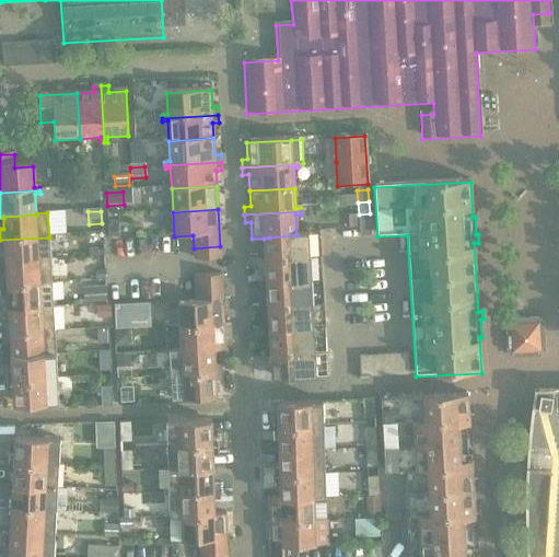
[(370,213),(359,215),(359,227),(370,225),(370,213)]
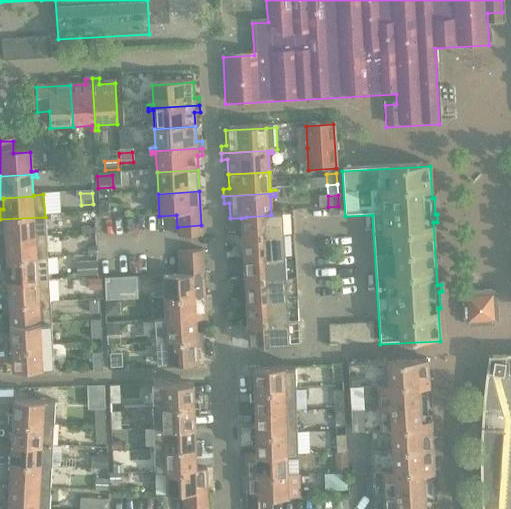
[(338,206),(328,207),(329,218),(339,217),(338,206)]
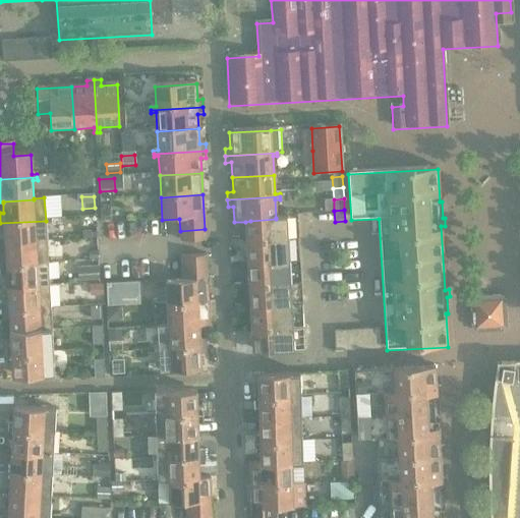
[(109,211),(101,212),(102,224),(110,223),(109,211)]
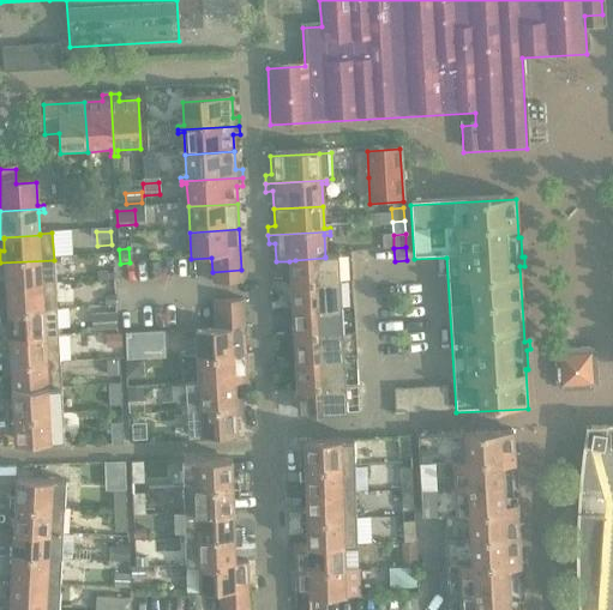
[(295,260),(289,261),(290,285),(352,282),(350,255),(325,257),(325,258),(295,260)]
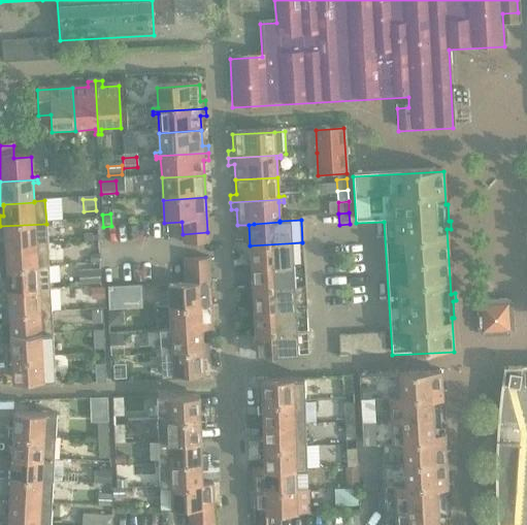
[(46,224),(0,226),(0,236),(4,236),(5,249),(47,247),(46,224)]
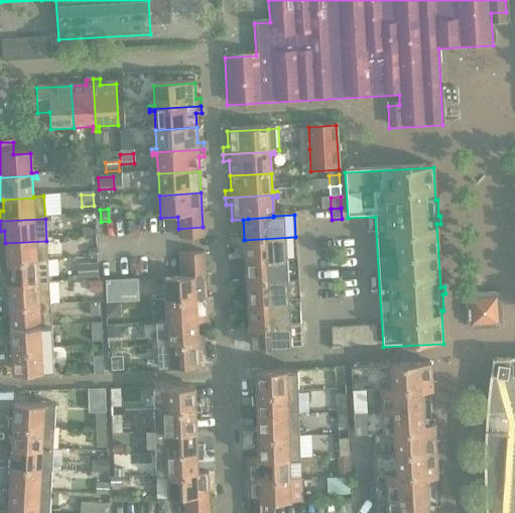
[(203,227),(178,229),(178,241),(203,239),(203,227)]
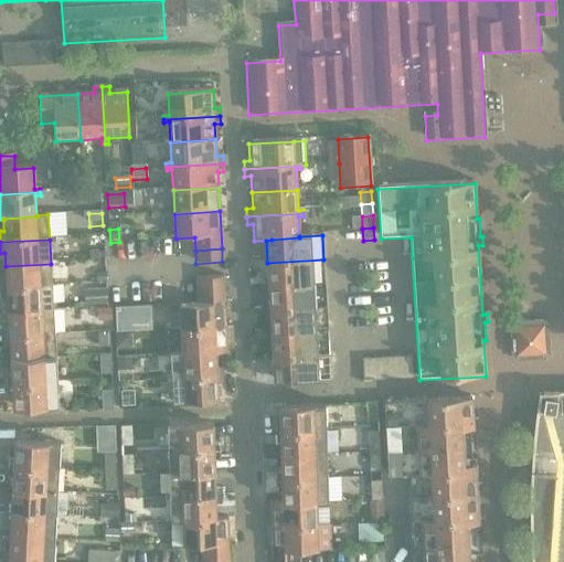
[(323,260),(267,263),(268,287),(326,284),(323,260)]
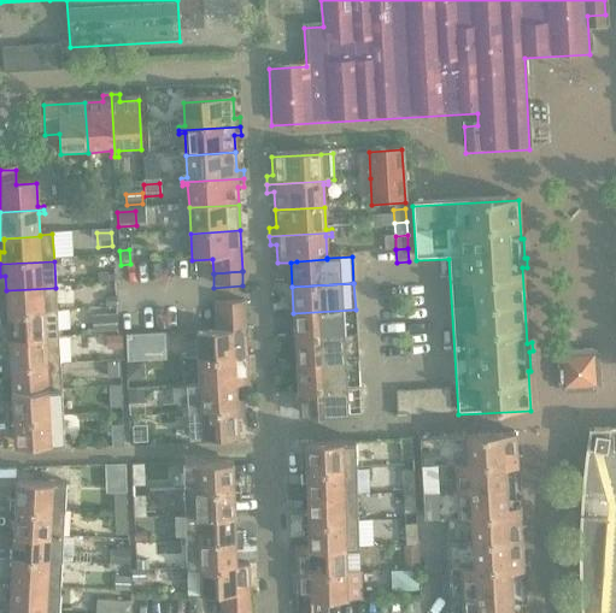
[(0,305),(1,317),(57,313),(56,288),(6,290),(7,304),(0,305)]
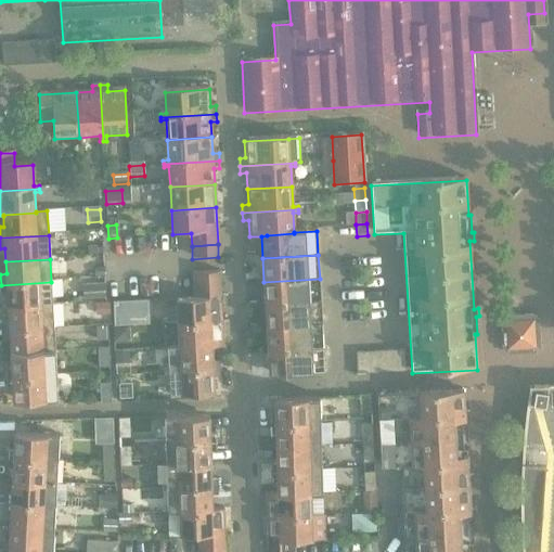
[(104,270),(94,270),(94,280),(104,279),(104,270)]
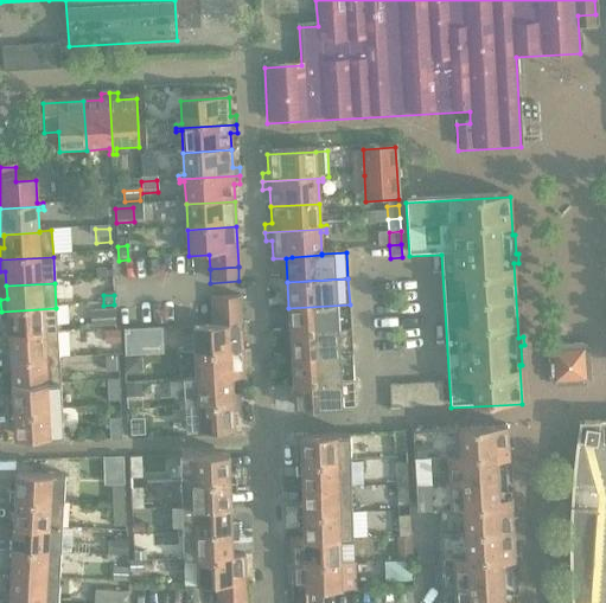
[(211,300),(212,314),(241,313),(240,299),(211,300)]
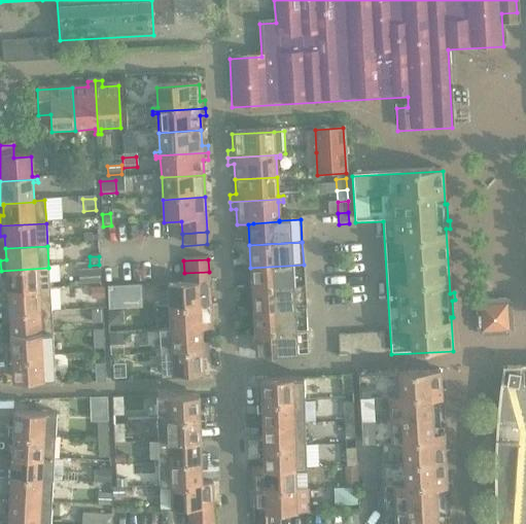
[(304,265),(250,268),(252,290),(305,287),(304,265)]
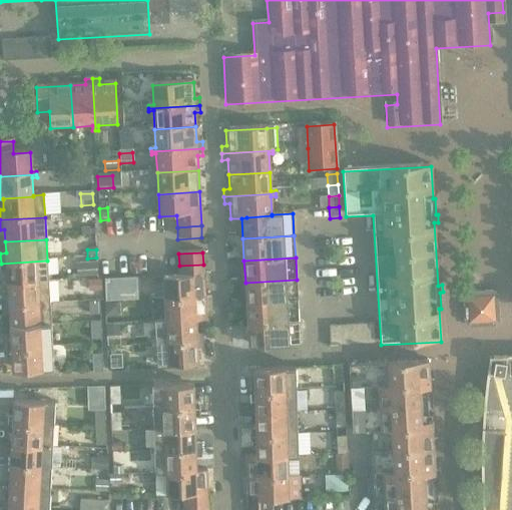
[(47,261),(1,264),(1,274),(7,273),(7,285),(48,283),(47,261)]
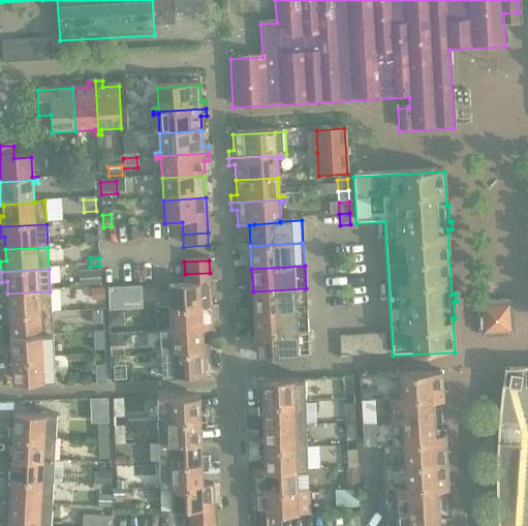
[(99,273),(81,274),(82,287),(100,286),(99,273)]
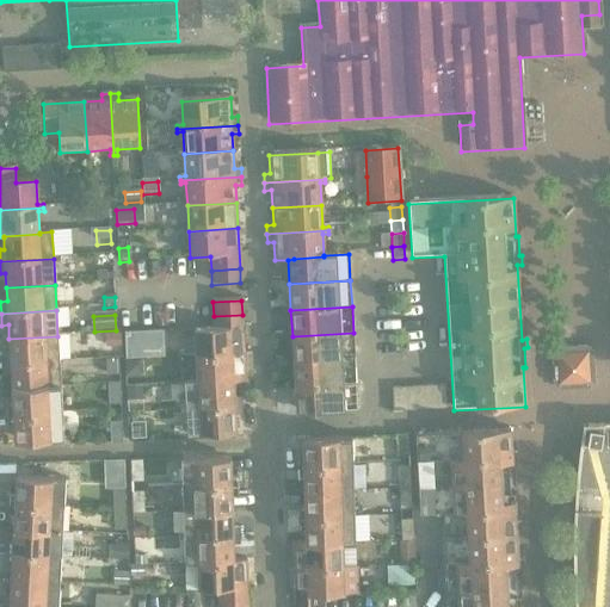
[(214,330),(195,332),(196,359),(245,355),(242,315),(214,316),(214,330)]
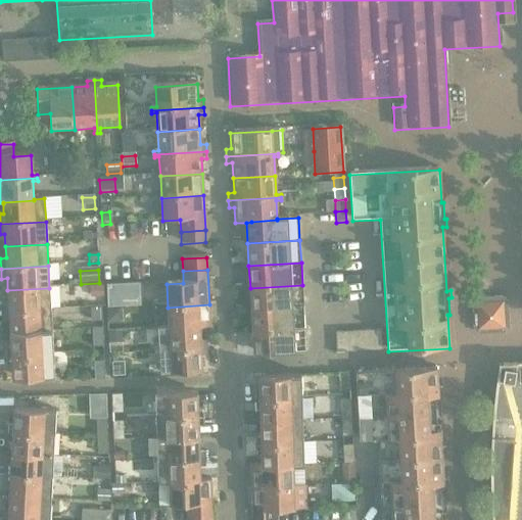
[(302,285),(250,288),(251,311),(303,308),(302,285)]
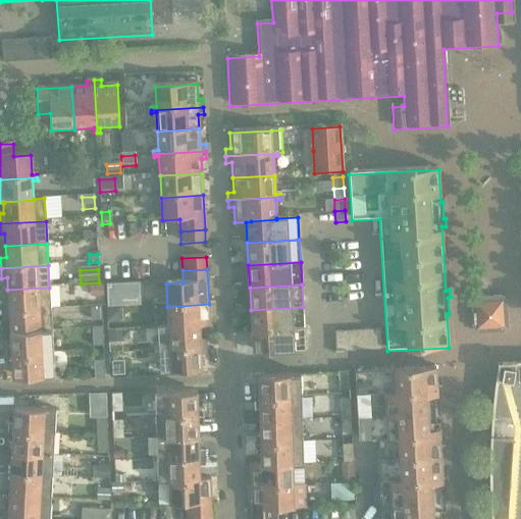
[(122,286),(106,287),(107,309),(123,308),(122,286)]
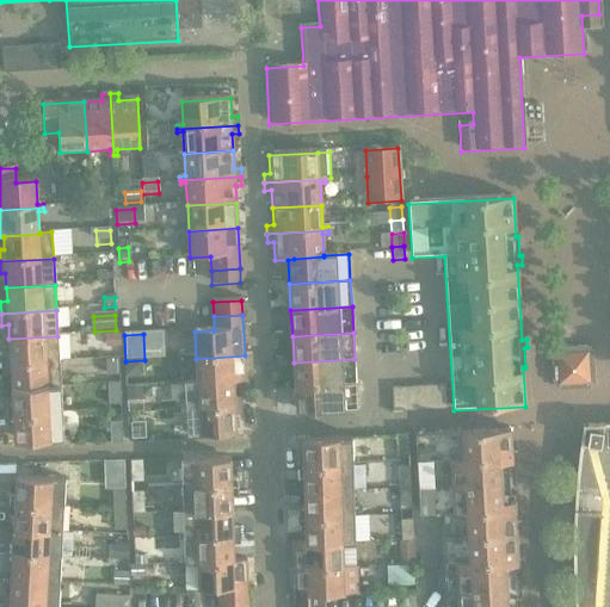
[(4,353),(4,366),(60,363),(57,336),(8,339),(10,353),(4,353)]
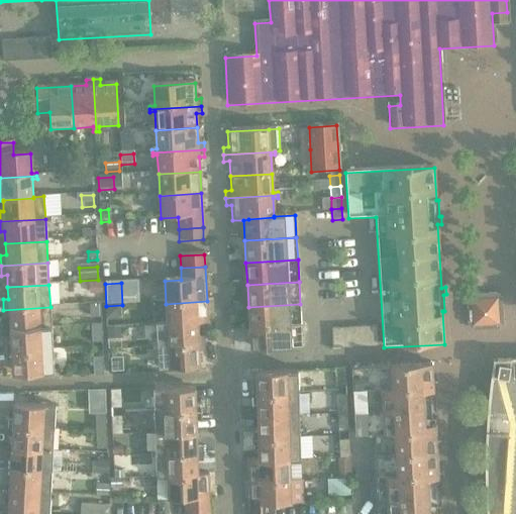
[(99,285),(90,285),(91,296),(99,296),(102,296),(102,285),(99,285)]
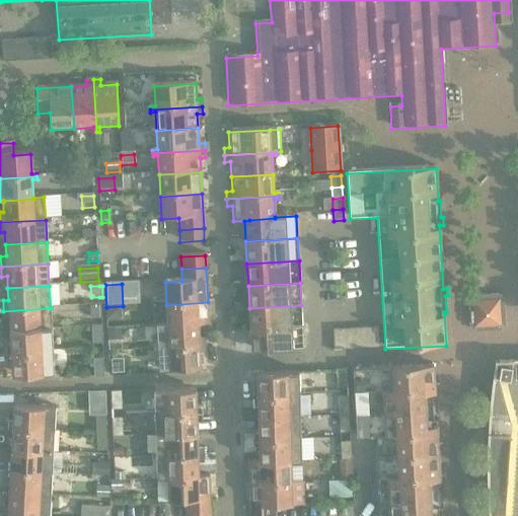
[(472,303),(468,303),(469,329),(473,328),(474,334),(501,332),(500,327),(505,327),(503,301),(499,301),(499,297),(472,298),(472,303)]
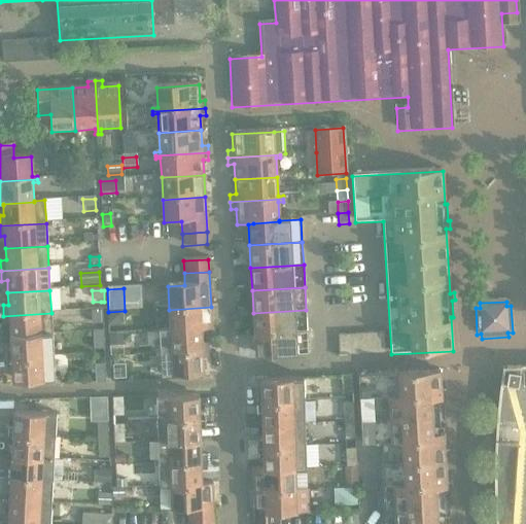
[(169,310),(170,330),(170,332),(202,330),(202,332),(212,330),(211,307),(169,310)]
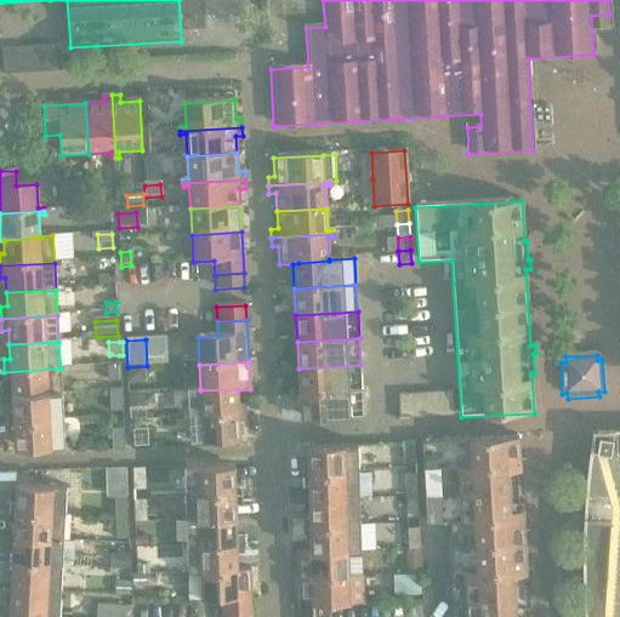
[(360,365),(299,369),(300,394),(362,390),(360,365)]
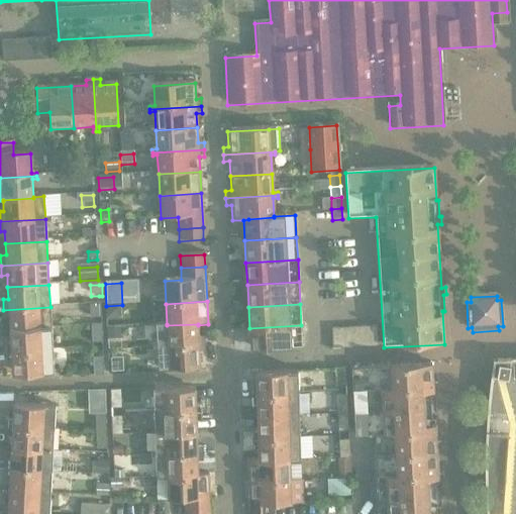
[(120,306),(105,307),(106,321),(116,321),(121,315),(120,306)]
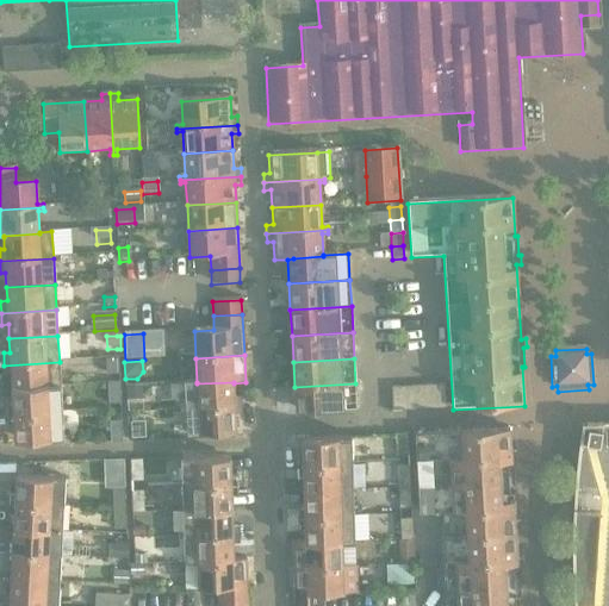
[(60,362),(4,366),(5,378),(11,378),(12,391),(61,388),(60,362)]
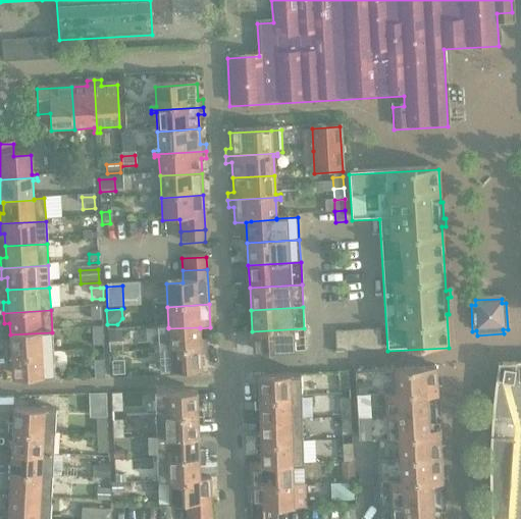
[(98,310),(90,310),(91,321),(99,321),(98,310)]
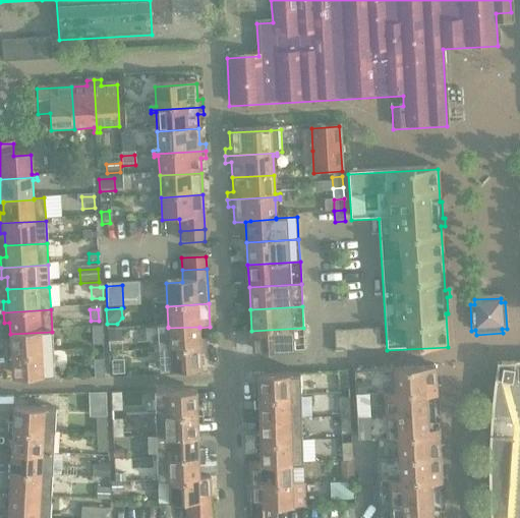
[(154,348),(154,351),(206,348),(206,341),(199,341),(199,328),(199,327),(168,328),(168,327),(158,328),(159,347),(154,348)]
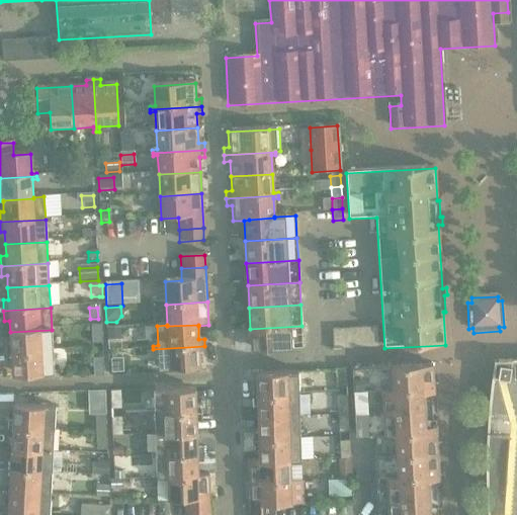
[(302,326),(250,329),(251,352),(303,349),(302,326)]
